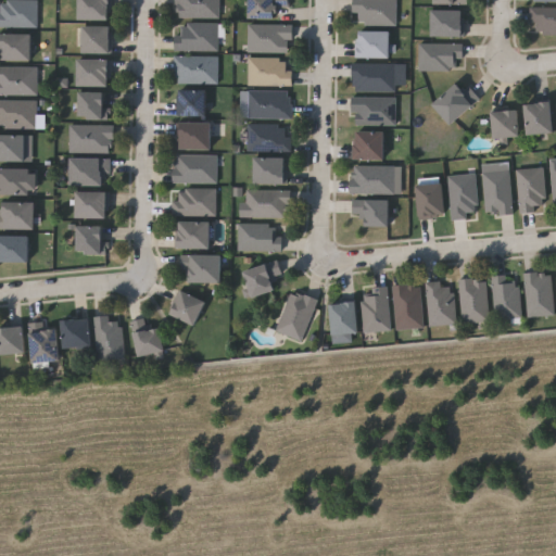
[(0,0),(38,0),(38,26),(0,26),(0,0)]
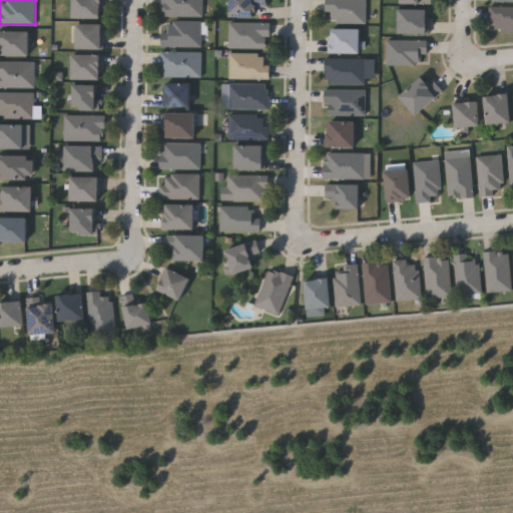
[(102,0),(102,18),(72,18),(72,0),(102,0)]
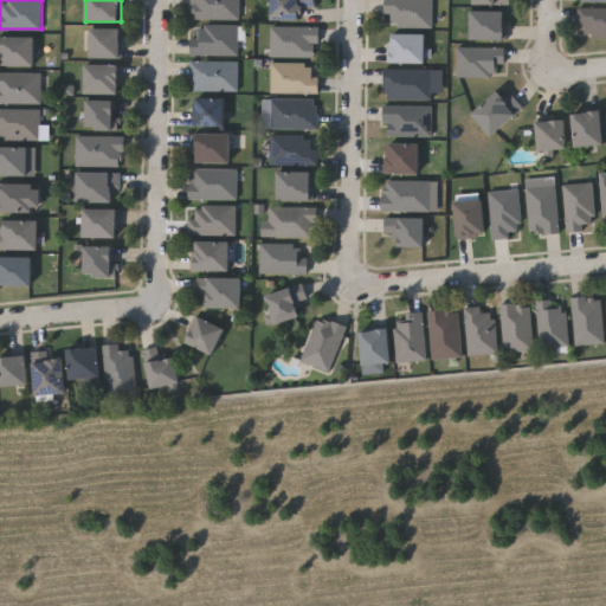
[(239,0),(239,19),(192,19),(192,0),(239,0)]
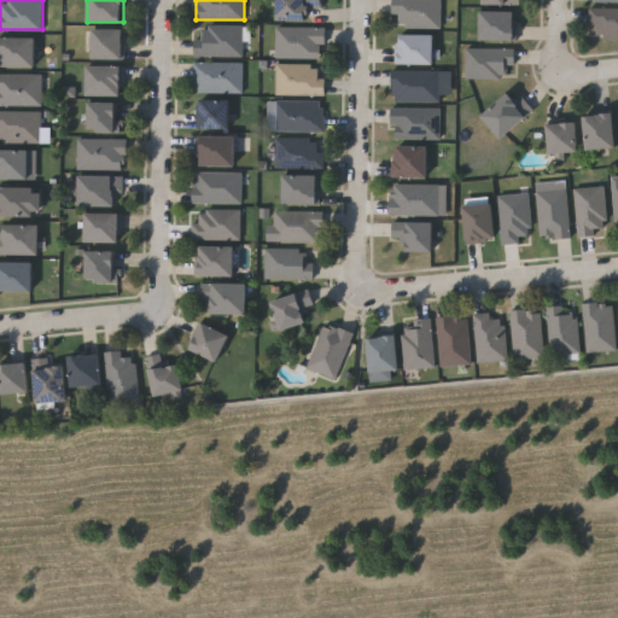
[(278,21),(278,0),(321,0),(321,9),(308,9),(308,21),(278,21)]
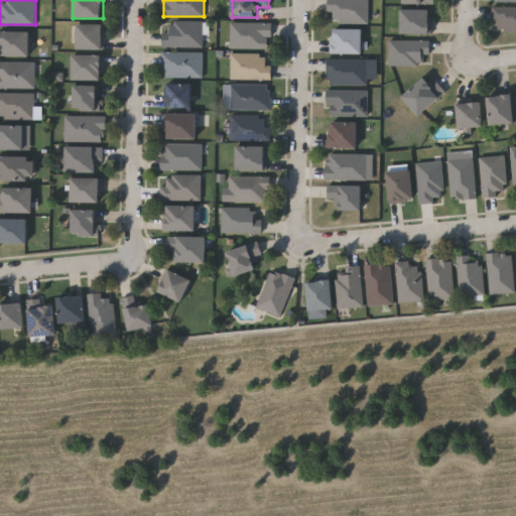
[(332,12),(327,12),(327,0),(368,0),(368,22),(332,22),(332,12)]
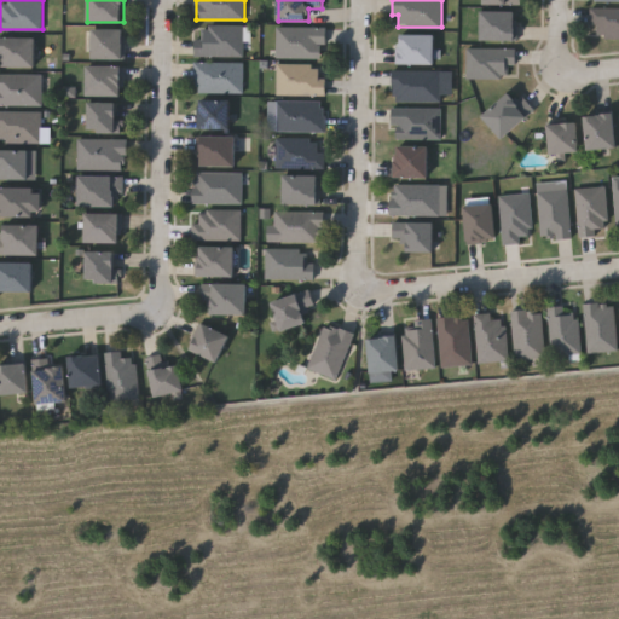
[(618,9),(618,39),(597,39),(597,27),(590,27),(590,9),(618,9)]
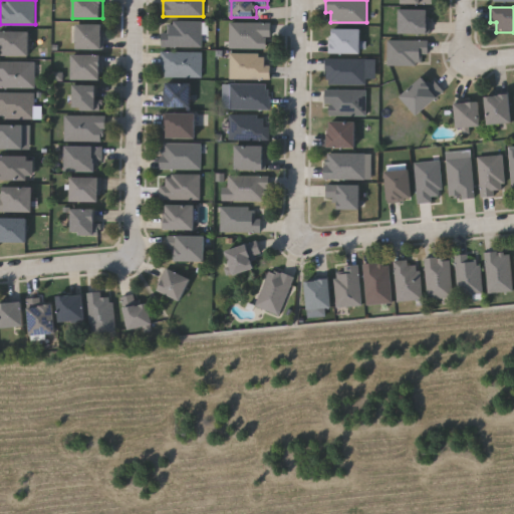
[(430,10),(430,34),(400,34),(400,10),(430,10)]
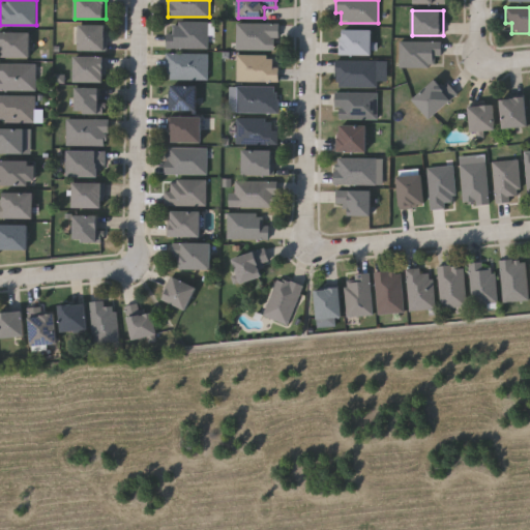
[(167,49),(167,22),(208,22),(208,49),(167,49)]
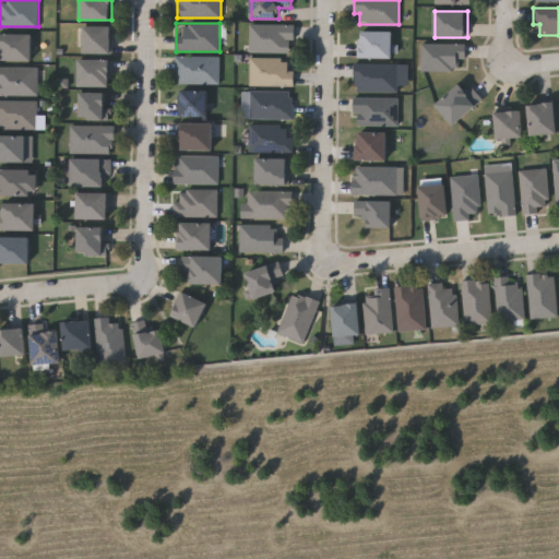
[(249,52),(249,24),(294,24),(294,52),(249,52)]
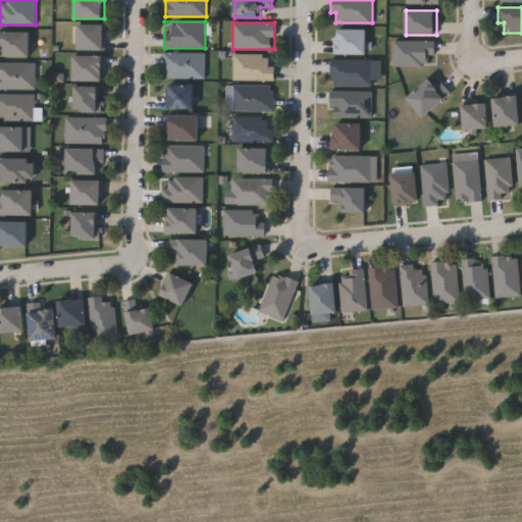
[(104,24),(104,50),(77,50),(77,24),(104,24)]
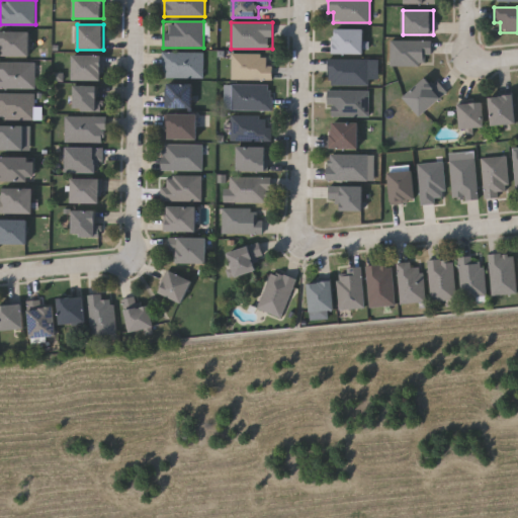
[(364,54),(332,54),(332,29),(364,29),(364,54)]
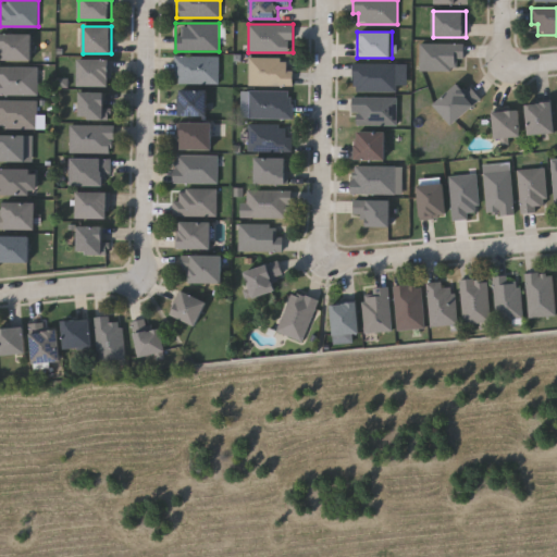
[(0,34),(32,34),(32,60),(0,60),(0,34)]
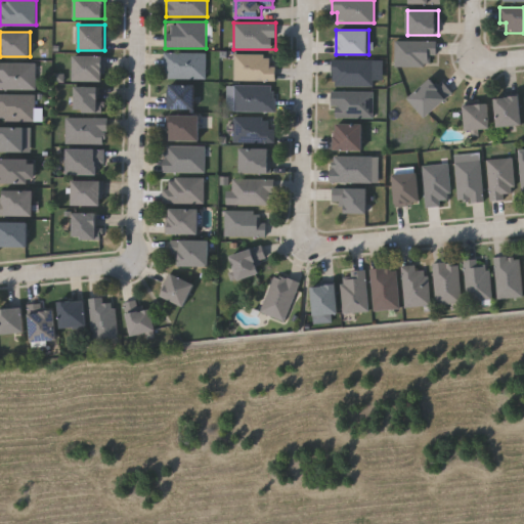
[(436,41),(436,67),(395,67),(395,41),(436,41)]
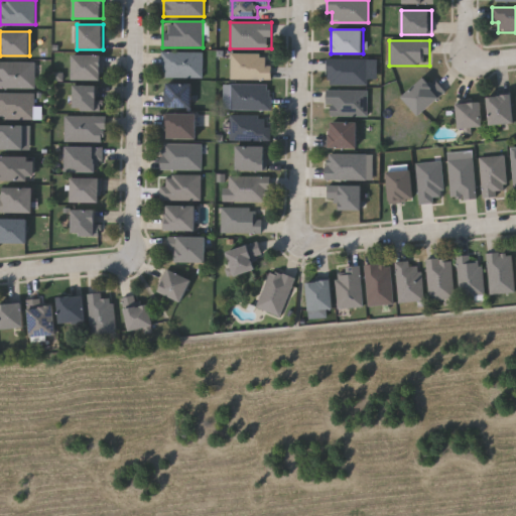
[(203,77),(162,77),(162,51),(203,51),(203,77)]
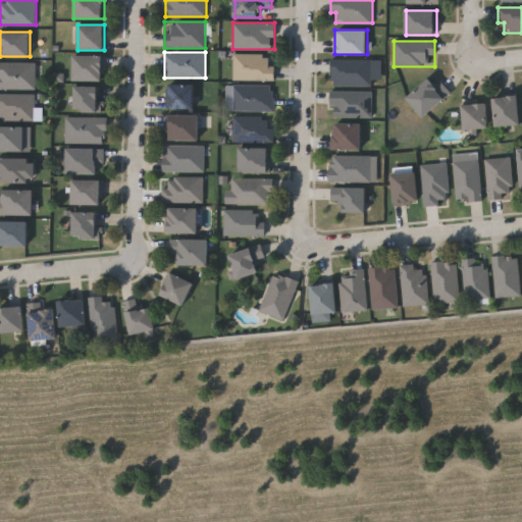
[(232,80),(232,54),(274,54),(274,80),(232,80)]
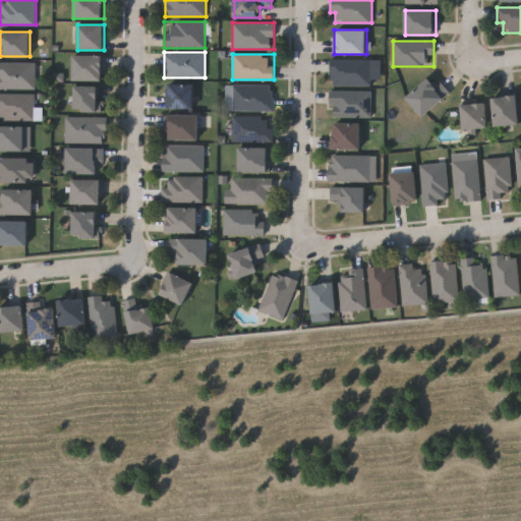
[(73,81),(73,56),(103,56),(103,81),(73,81)]
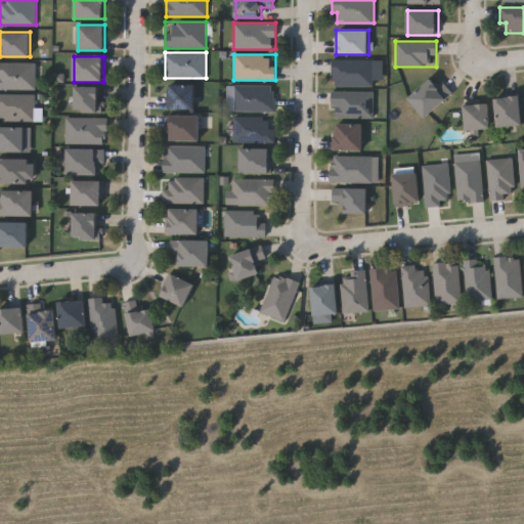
[(333,59),(374,59),(374,86),(333,86),(333,59)]
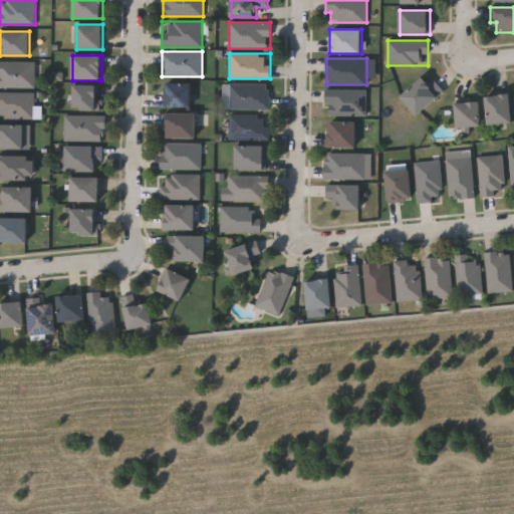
[(0,61),(34,61),(34,88),(0,88),(0,61)]
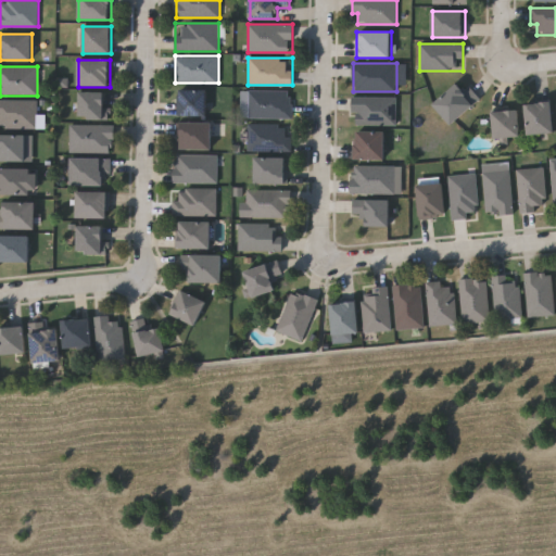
[(433,104),(457,83),(465,90),(469,86),(481,98),(453,125),(433,104)]
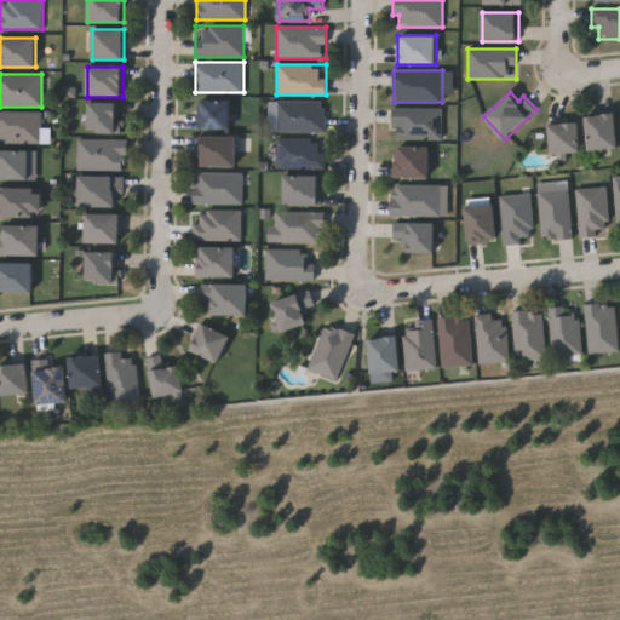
[(231,99),(231,130),(199,130),(199,99),(231,99)]
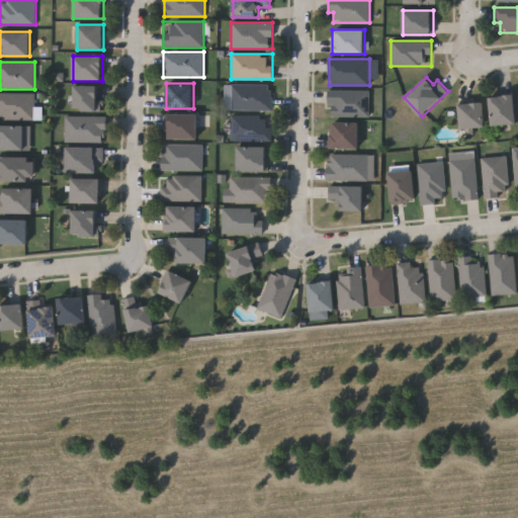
[(272,110),(231,110),(231,84),(272,84),(272,110)]
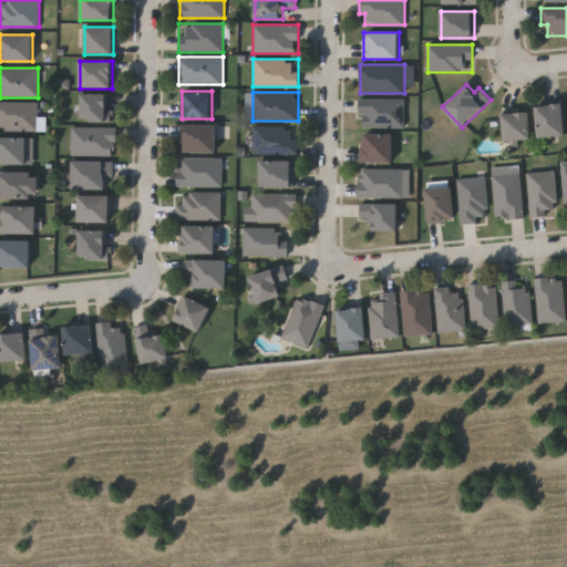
[(106,94),(106,122),(81,122),(81,94),(106,94)]
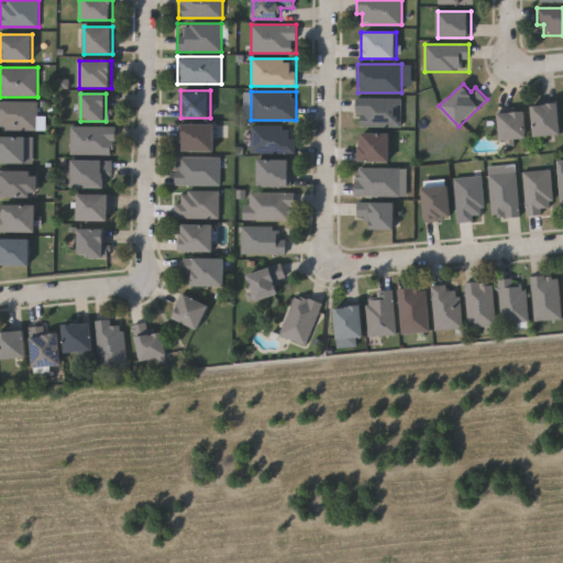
[(401,98),(401,125),(357,125),(357,98),(401,98)]
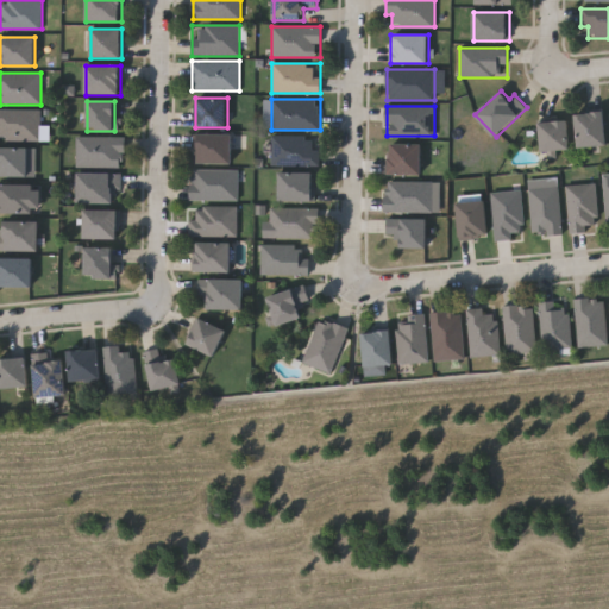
[(0,110),(39,110),(39,139),(0,139),(0,110)]
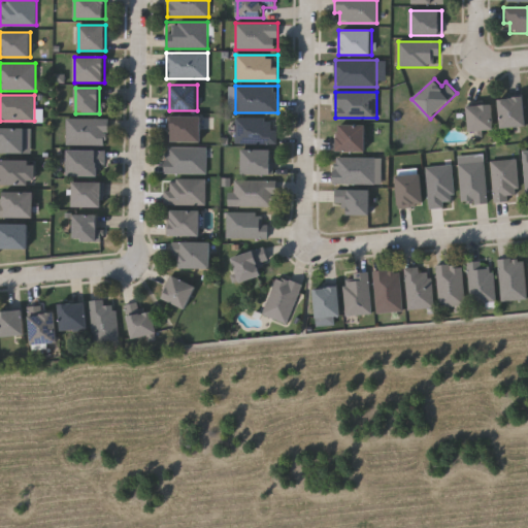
[(500,127),(500,98),(526,98),(526,127),(500,127)]
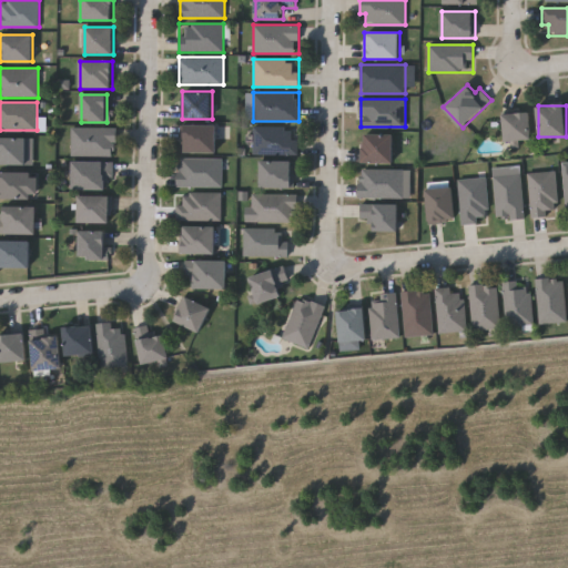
[(504,113),(530,113),(531,141),(504,141),(504,113)]
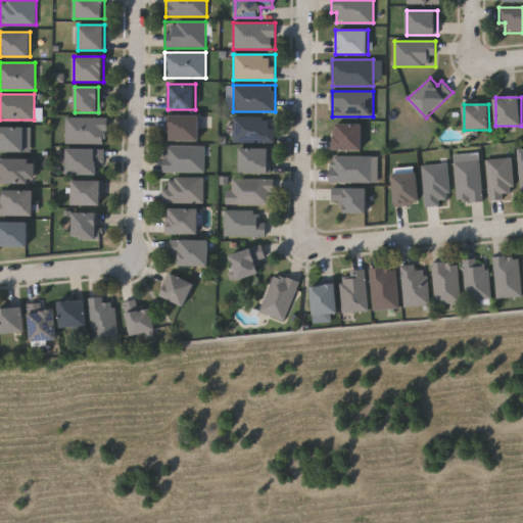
[(168,115),(199,115),(199,141),(168,141),(168,115)]
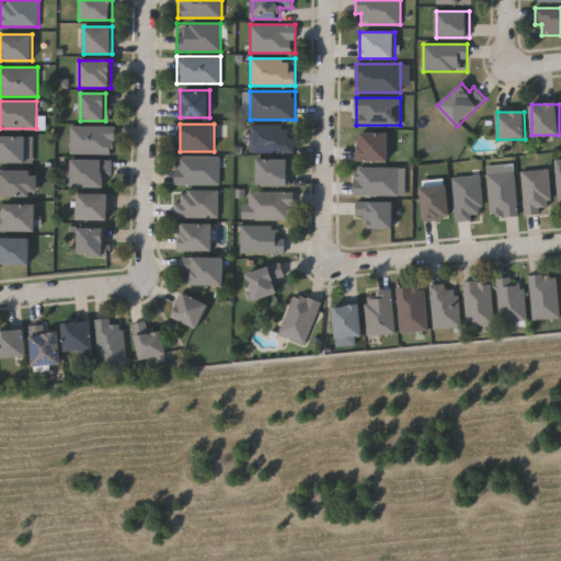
[(250,151),(250,125),(294,125),(294,151),(250,151)]
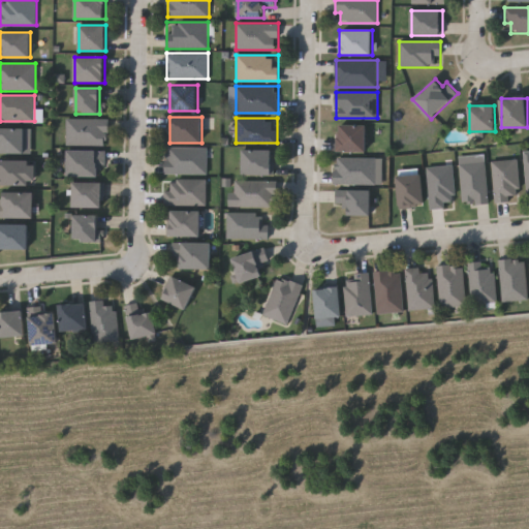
[(66,145),(66,119),(107,119),(107,145),(66,145)]
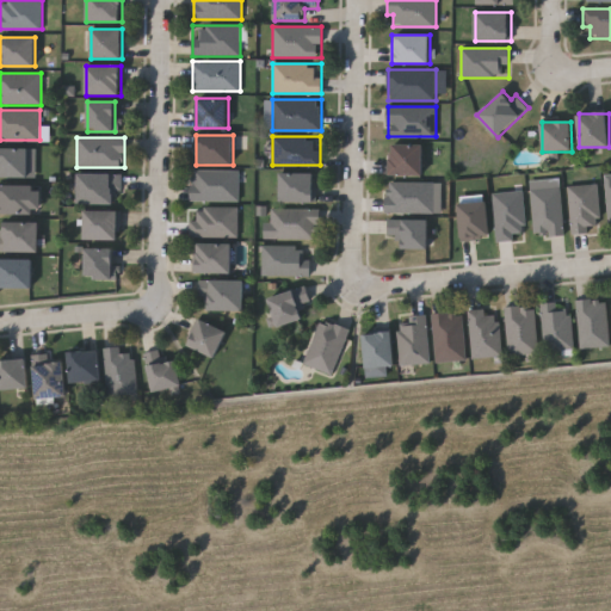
[(423,144),(423,176),(390,176),(390,144),(423,144)]
